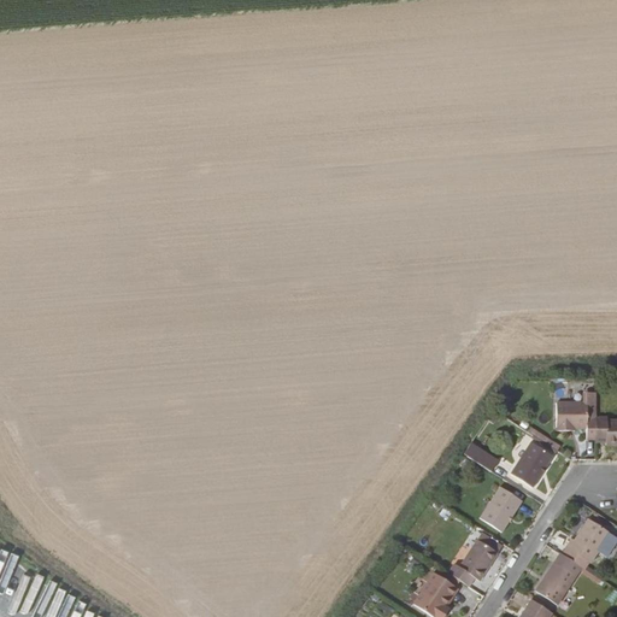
[(557,404),(556,432),(569,432),(569,428),(574,428),(586,428),(586,440),(595,440),(595,418),(595,393),(587,393),(587,404),(557,404)]
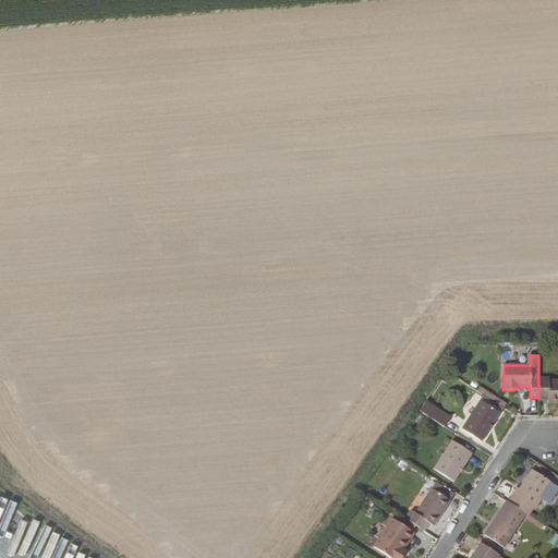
[(557,380),(548,380),(547,378),(538,378),(538,398),(538,400),(548,400),(548,402),(557,402),(557,380)]
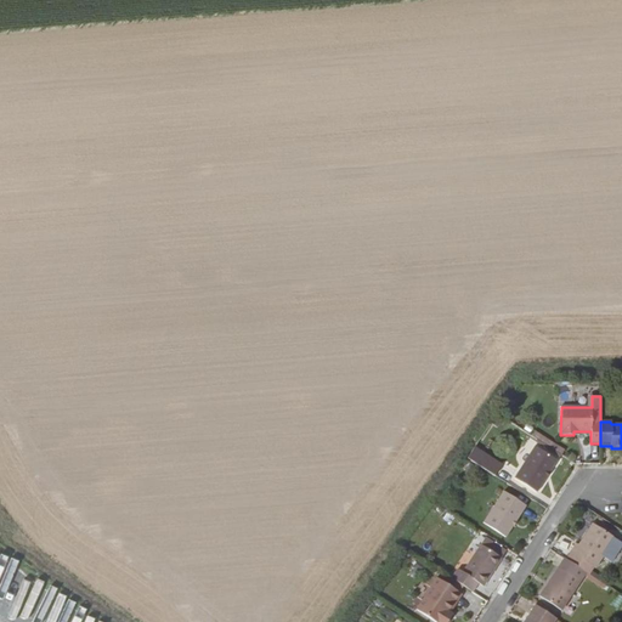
[(531,435),(560,453),(563,450),(533,431),(531,435)]
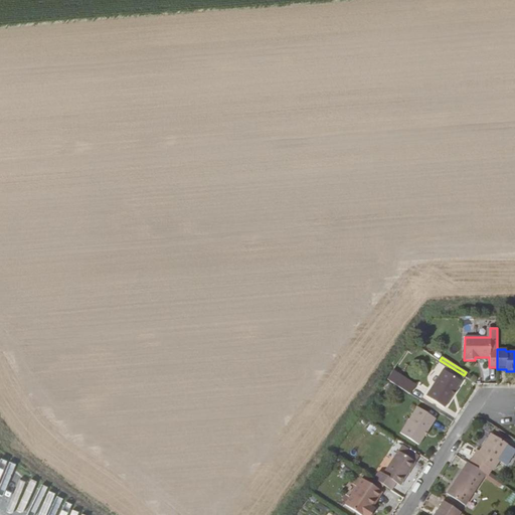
[(443,369),(425,395),(445,407),(461,381),(443,369)]
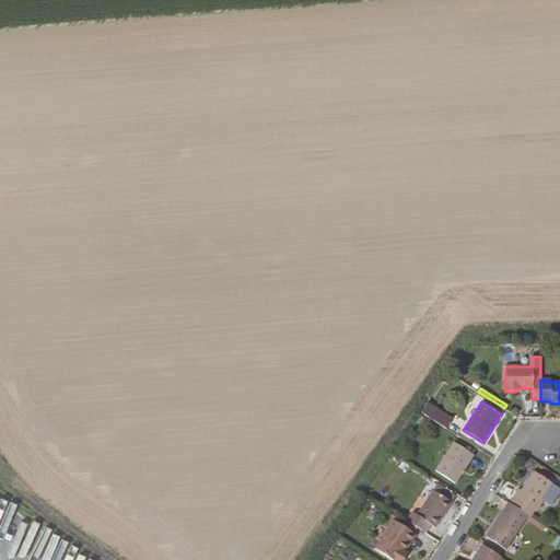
[(434,421),(440,412),(427,404),(420,412),(434,421)]
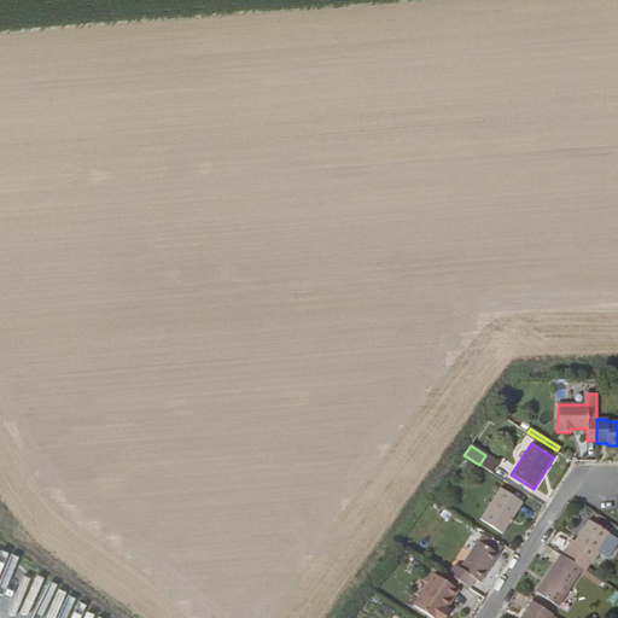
[(479,465),(490,472),(496,461),(485,455),(479,465)]
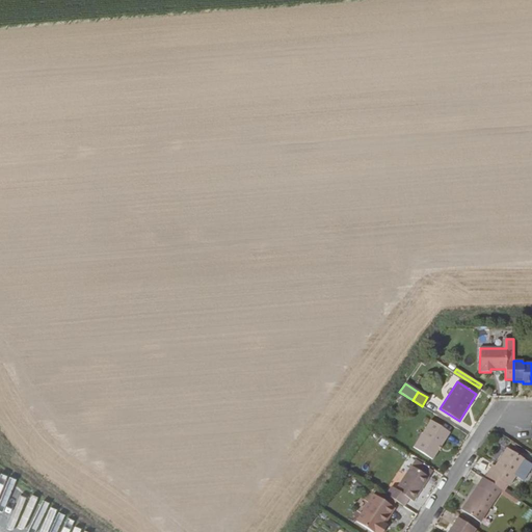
[(430,420),(414,448),(432,459),(450,432),(430,420)]
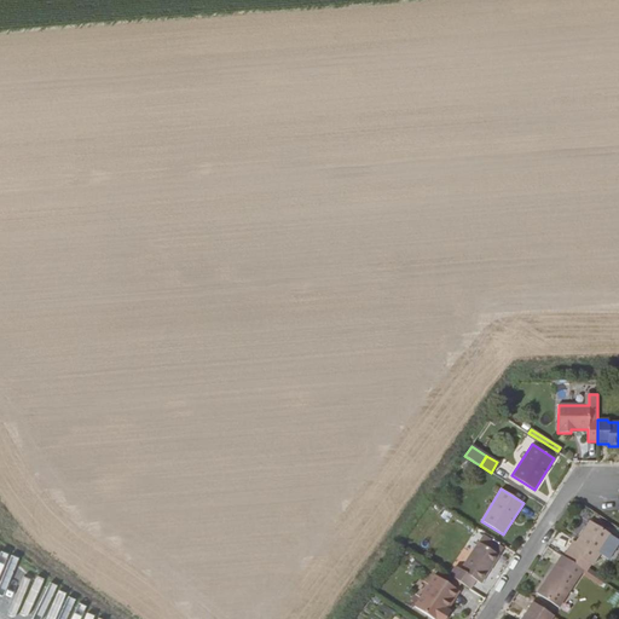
[(573,541),(567,549),(562,556),(583,570),(586,572),(591,563),(593,565),(612,536),(590,521),(576,543),(573,541)]
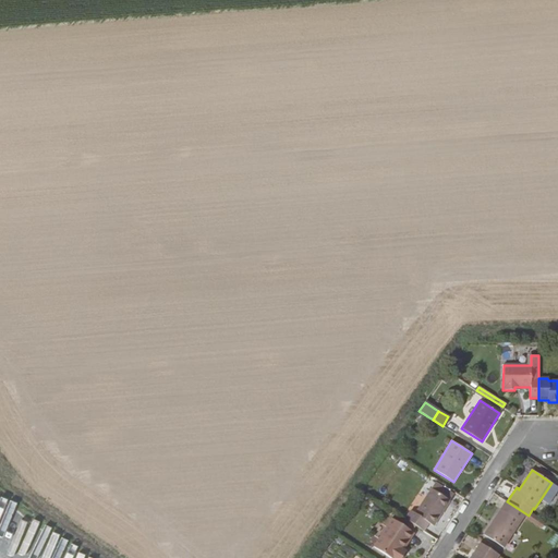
[(412,508),(404,520),(423,531),(431,520),(435,522),(449,500),(431,489),(416,511),(412,508)]
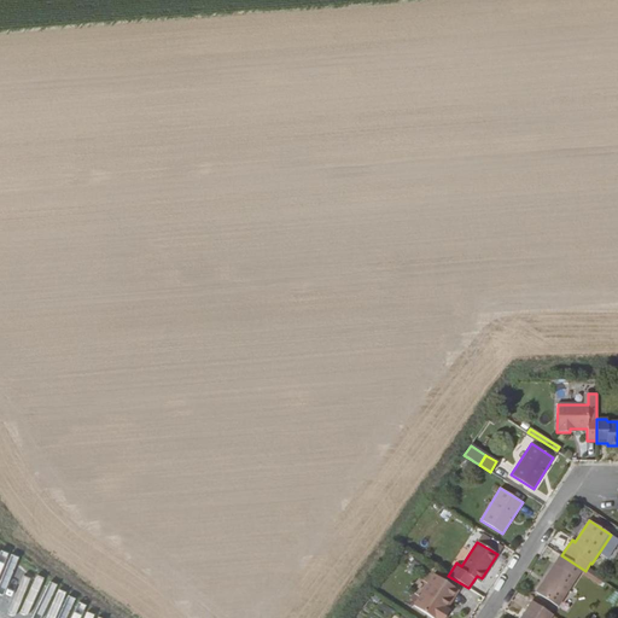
[(561,555),(557,564),(555,564),(536,593),(558,606),(582,569),(561,555)]
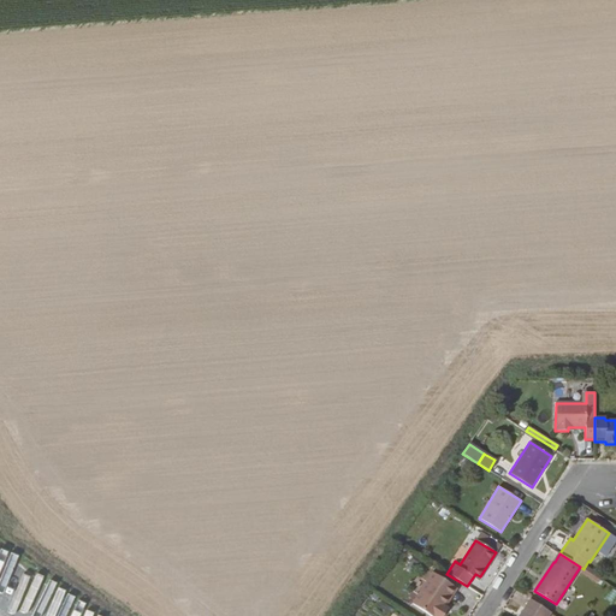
[(406,581),(406,568),(391,569),(392,581),(406,581)]
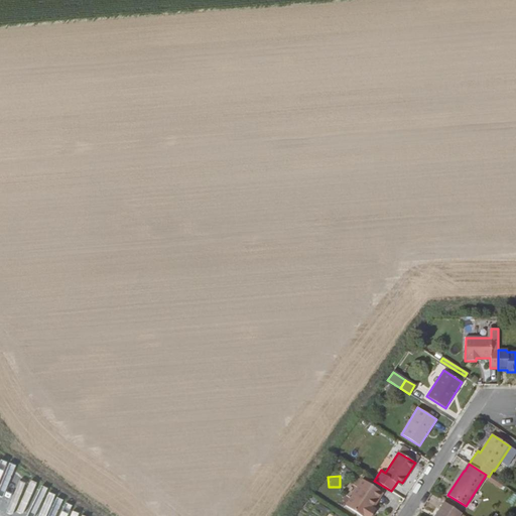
[(368,515),(373,509),(371,508),(381,492),(366,482),(349,508),(361,515),(368,515)]
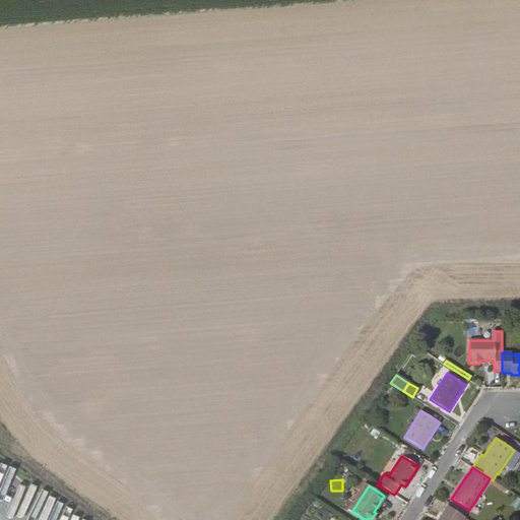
[(374,512),(376,513),(386,497),(384,496),(374,512)]
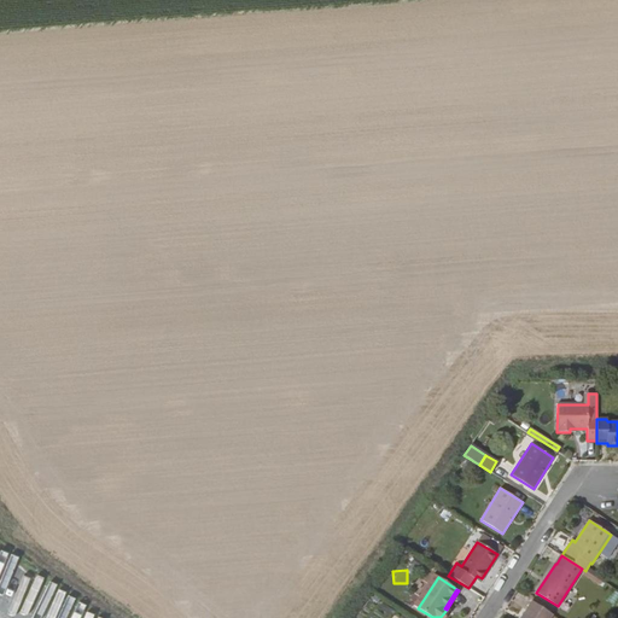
[(549,617),(553,614),(532,601),(520,617),(549,617)]
